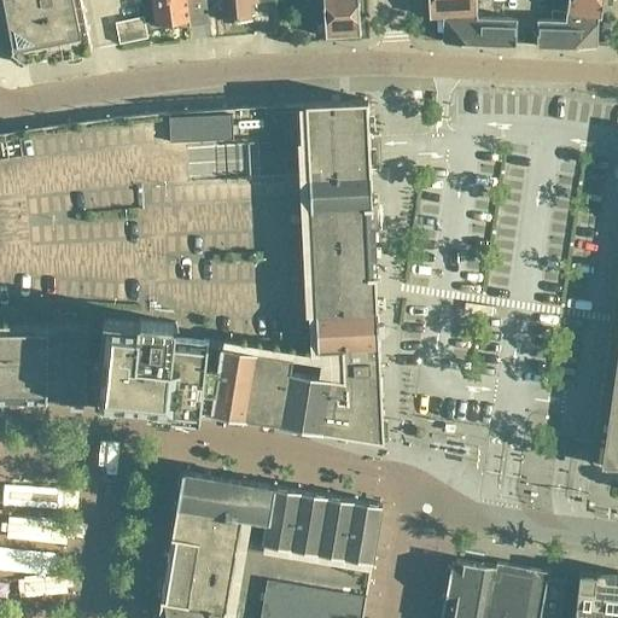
[(3,0),(6,13),(4,13),(12,52),(7,58),(23,68),(27,62),(46,58),(46,62),(91,52),(80,0),(3,0)]
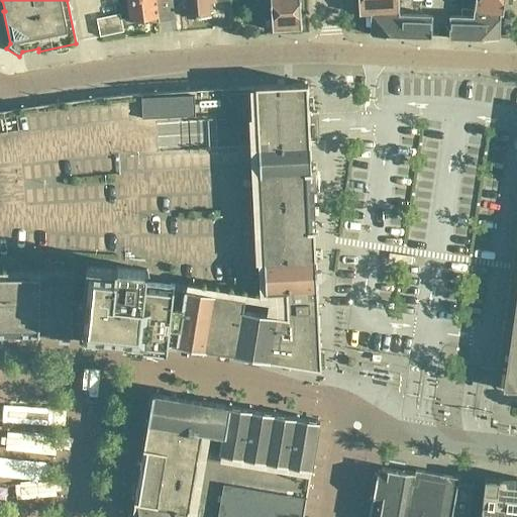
[(154,1),(162,0),(161,0),(126,0),(129,23),(158,20),(154,1)]
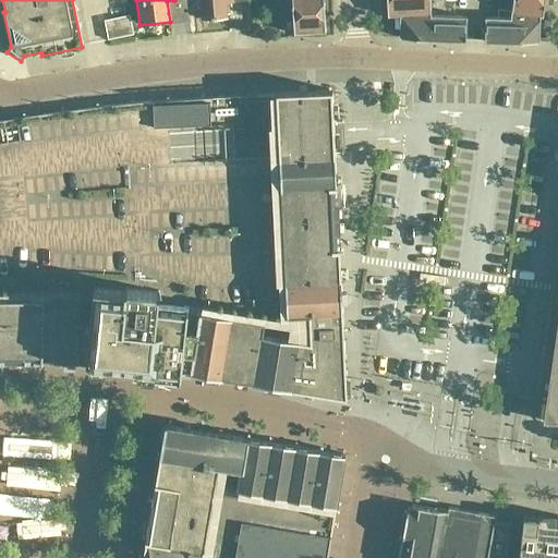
[(231,0),(198,0),(201,22),(226,20),(225,7),(232,5),(231,0)]
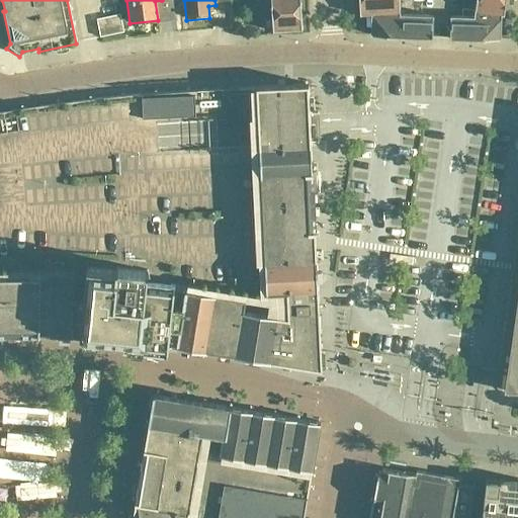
[(301,31),(299,0),(269,0),(272,33),(301,31)]
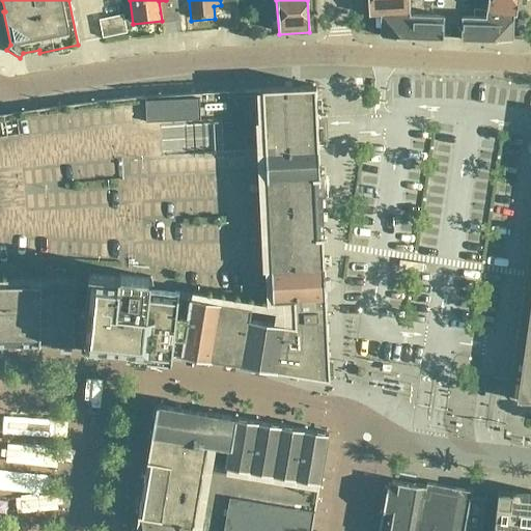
[(367,0),(368,17),(381,17),(410,15),(408,0),(367,0)]
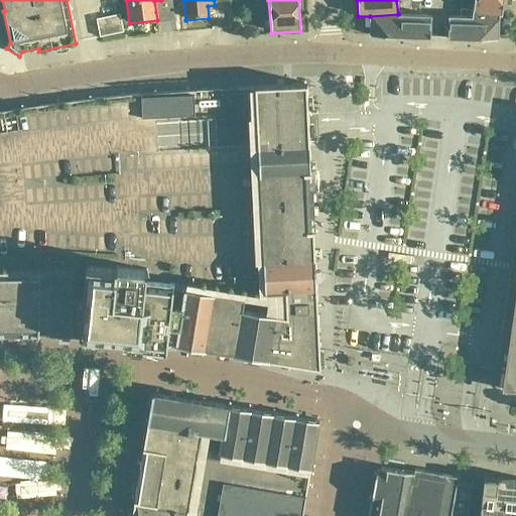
[(474,0),(472,13),(499,17),(502,17),(504,0),(474,0)]
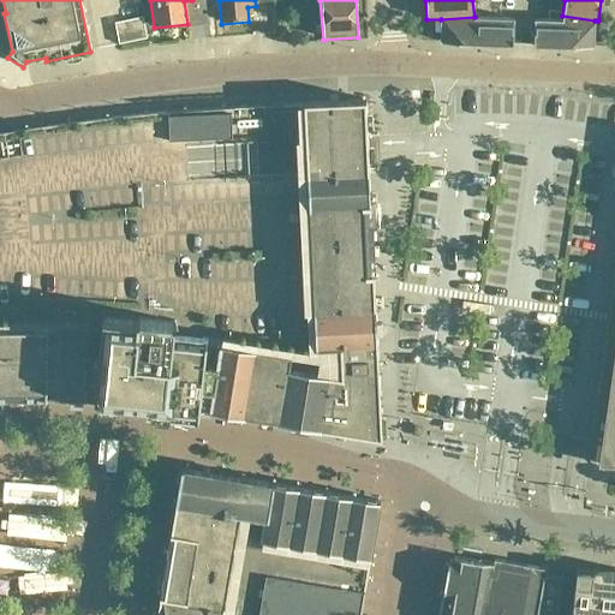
[(548,12),(548,22),(561,22),(562,13),(548,12)]
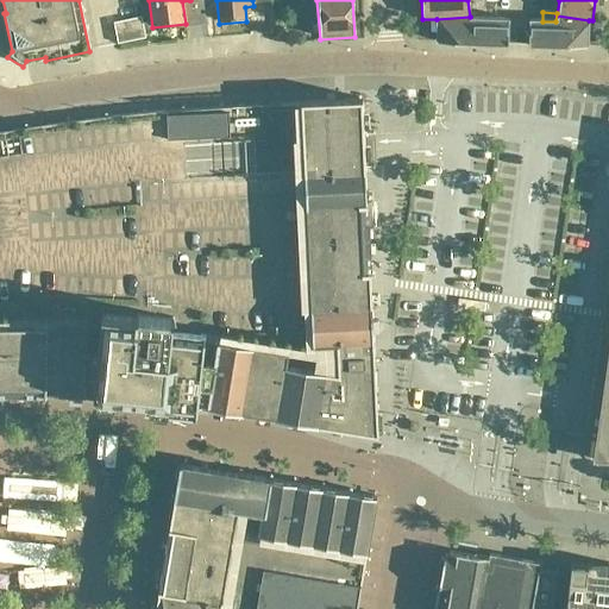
[(557,22),(533,22),(528,22),(528,45),(527,45),(527,46),(588,49),(588,48),(589,20),(557,16),(557,22)]
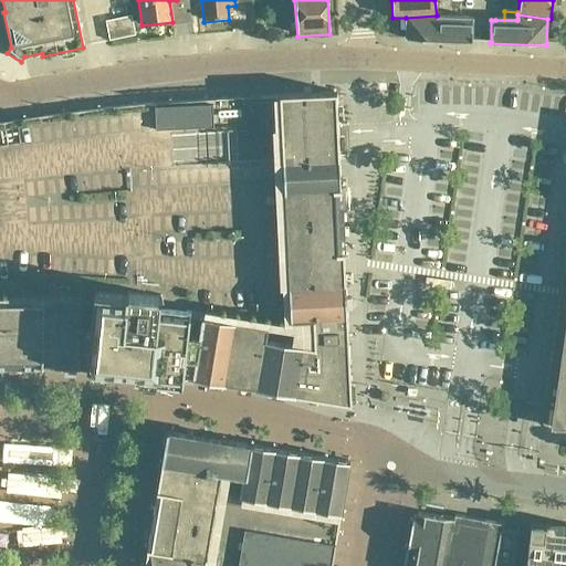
[(473,19),(469,19),(437,18),(437,16),(406,18),(405,40),(472,42),(473,19)]
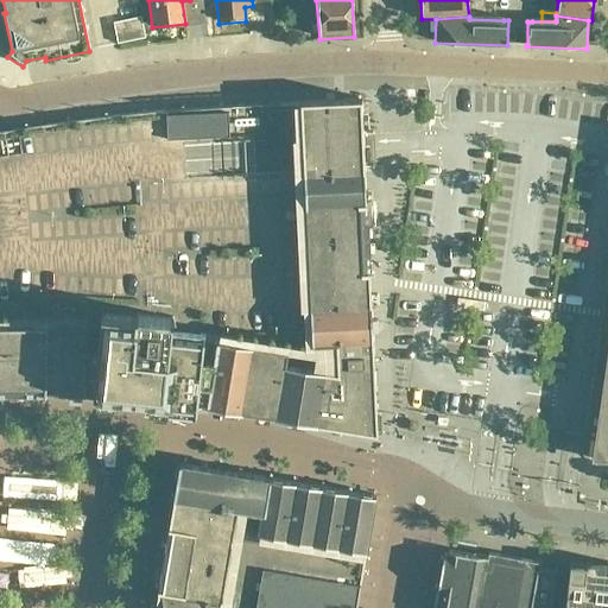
[(116,46),(145,40),(140,19),(113,25),(116,46)]
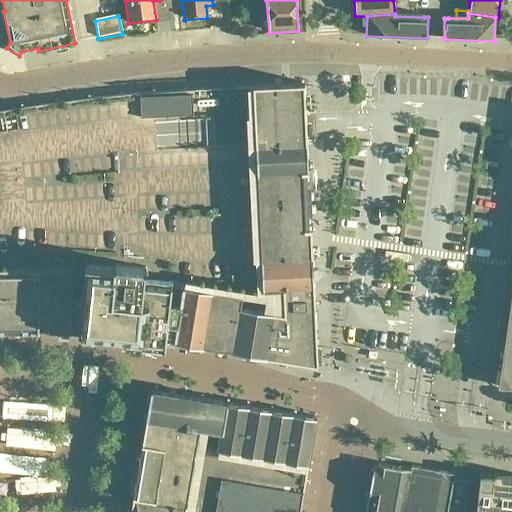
[(183,89),(184,91),(155,93),(154,91),(151,91),(151,93),(122,96),(122,94),(119,94),(119,96),(90,99),(90,97),(86,98),(87,99),(58,103),(58,101),(54,102),(54,104),(23,108),(23,106),(19,107),(20,109),(0,111),(0,330),(3,331),(38,330),(38,331),(71,332),(71,330),(78,331),(78,332),(121,336),(120,346),(141,348),(165,351),(166,341),(173,341),(173,343),(204,348),(204,347),(230,351),(230,352),(268,358),(317,366),(313,288),(314,288),(312,257),(310,231),(311,231),(308,171),(306,144),(307,144),(306,121),(304,84),(253,87),(219,89),(219,88),(216,88),(216,89),(187,91),(187,89),(183,89)]
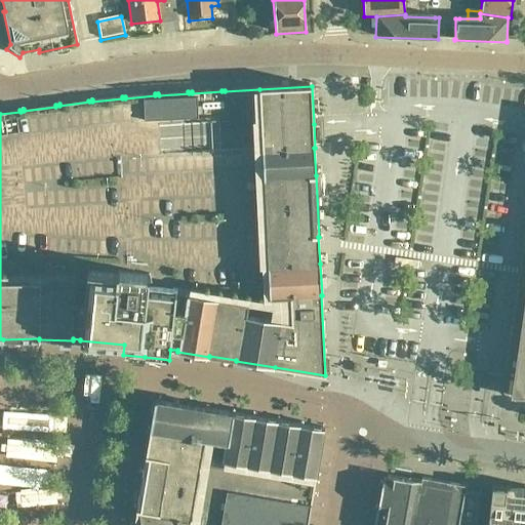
[(524,293),(510,398),(524,398),(524,293)]
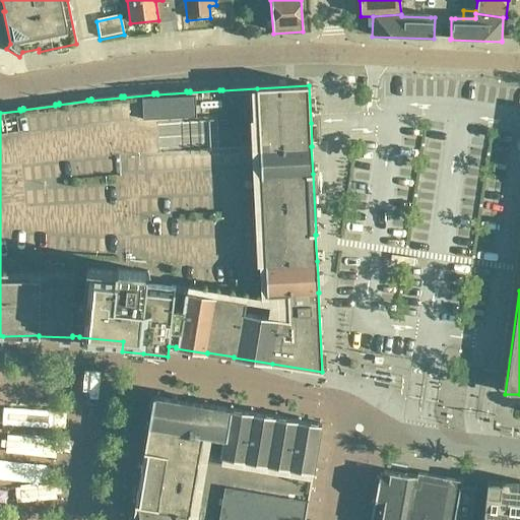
[(92,392),(111,393),(112,372),(93,371),(92,392)]
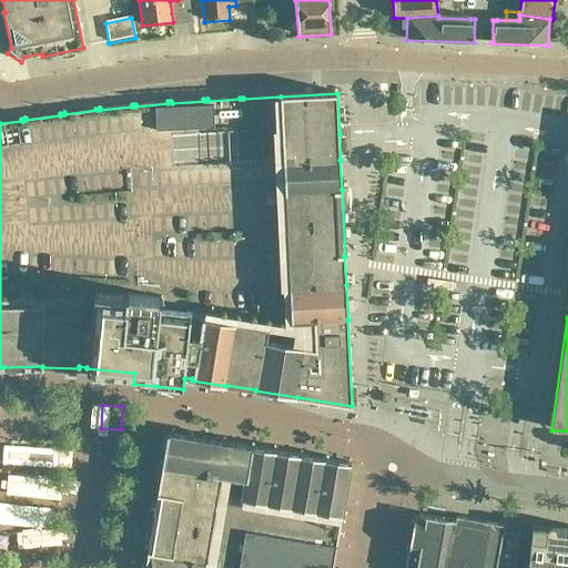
[(0,414),(0,469),(19,470),(20,415),(0,414)]
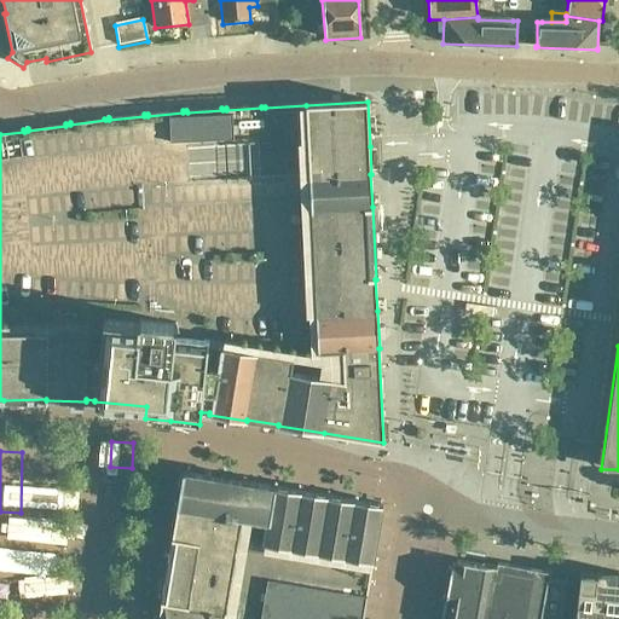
[(362,618),(364,613),(382,505),(272,487),(248,484),(181,473),(175,507),(177,507),(172,536),(172,534),(160,600),(161,601),(157,618),(362,618)]
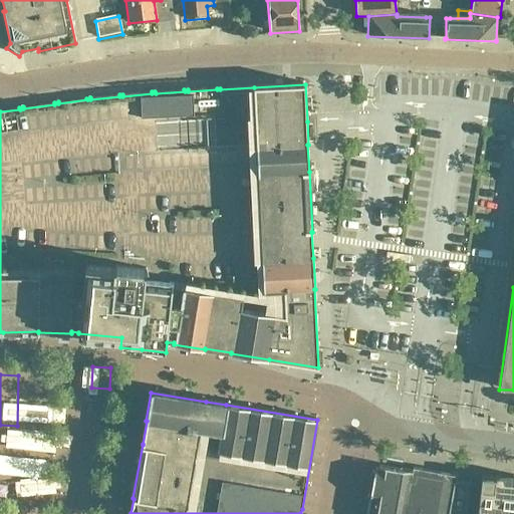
[(23,513),(40,513),(39,463),(22,464),(23,513)]
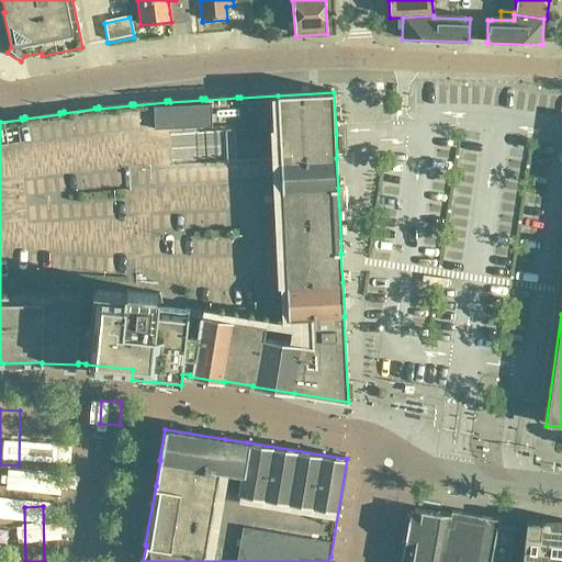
[(401,561),(509,561),(515,530),(498,528),(499,521),(451,513),(450,517),(414,512),(413,515),(409,514),(401,561)]
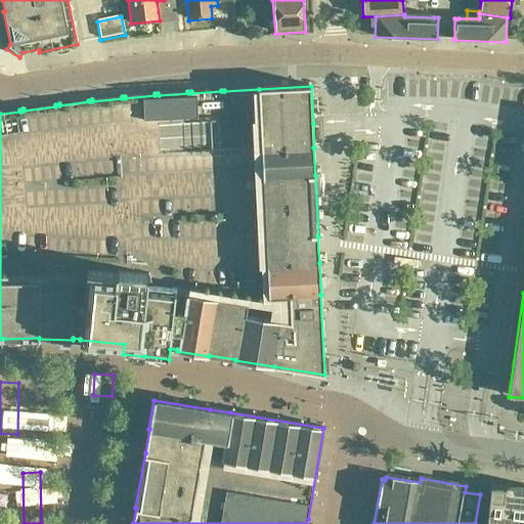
[(523,523),(523,487),(506,486),(506,488),(490,487),(486,523),(523,523)]
